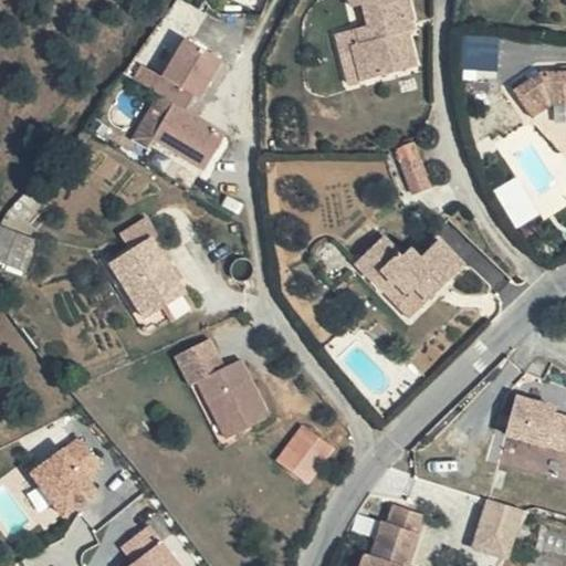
[(352,46),(363,83),(417,64),(405,31),(401,19),(411,14),(406,0),(347,0),(349,4),(359,1),(367,23),(359,25),(364,41),(352,46)]
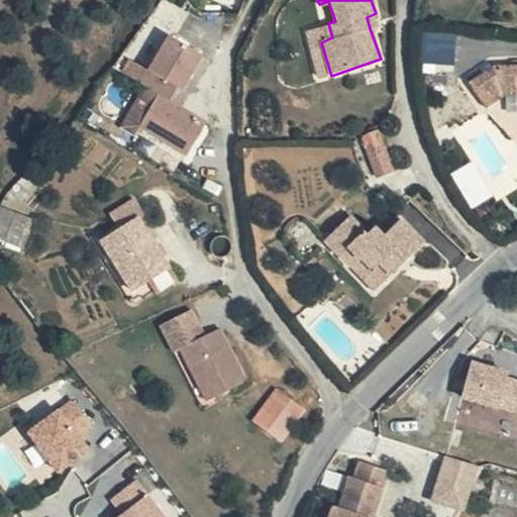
[(367,17),(370,28),(380,24),(376,13),(367,17)]
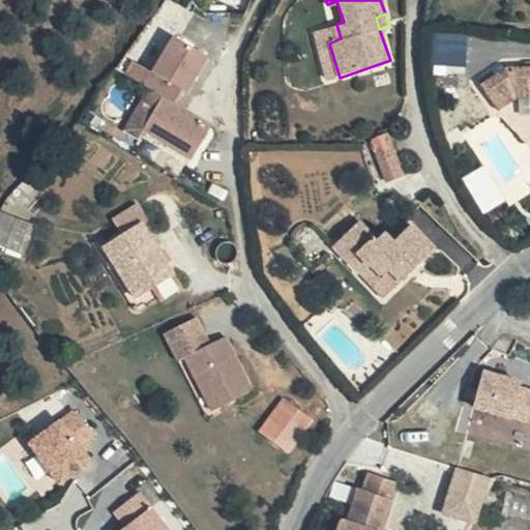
[(326,82),(340,78),(329,43),(341,38),(336,24),(311,32),(326,82)]
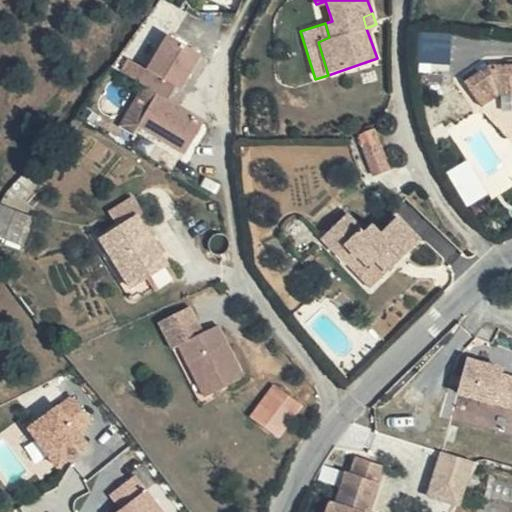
[(184,154),(201,121),(165,98),(173,85),(179,87),(202,54),(169,33),(149,68),(141,81),(144,84),(157,92),(138,124),(184,154)]
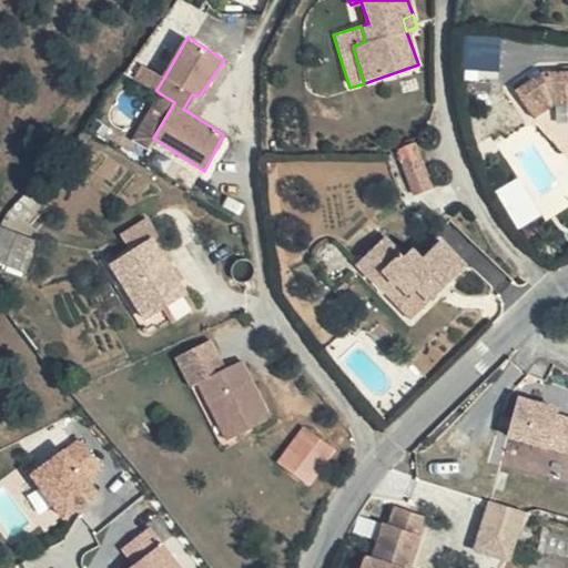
[(143,63),(135,78),(156,90),(165,75),(143,63)]
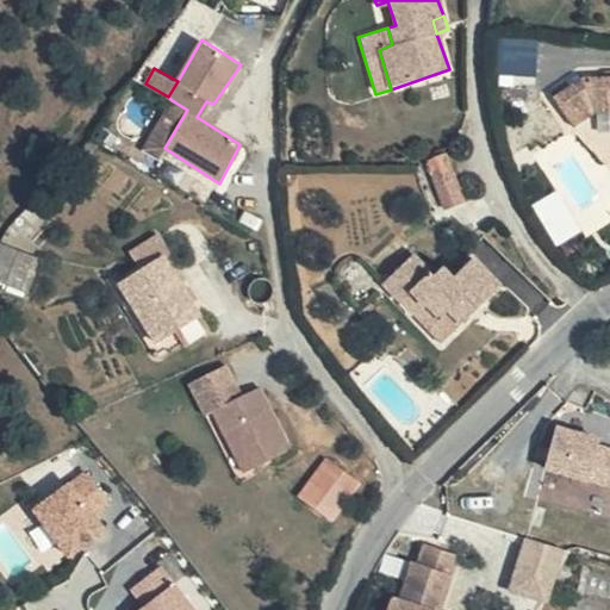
[(609,76),(593,76),(559,91),(572,122),(597,111),(609,112),(609,76)]
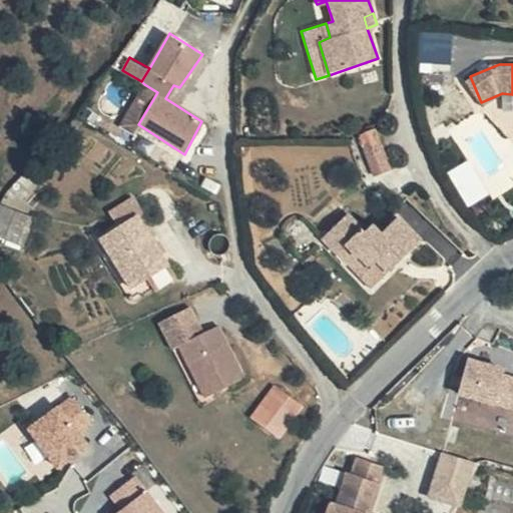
[(157,92),(144,84),(122,123),(134,131),(138,124),(157,92)]
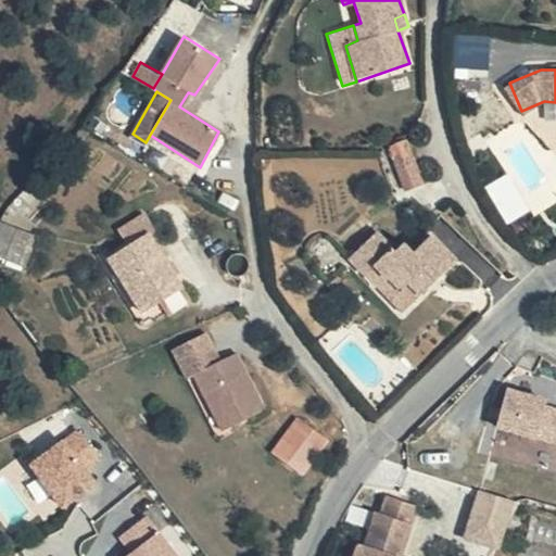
[(401,137),(388,142),(407,185),(420,179),(401,137)]
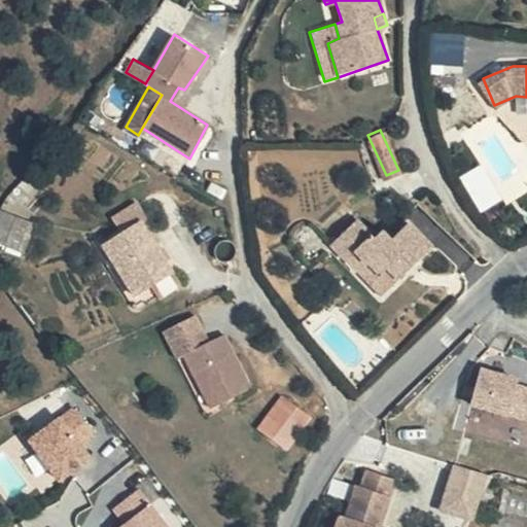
[(467,173),(487,211),(505,201),(486,164),(467,173)]
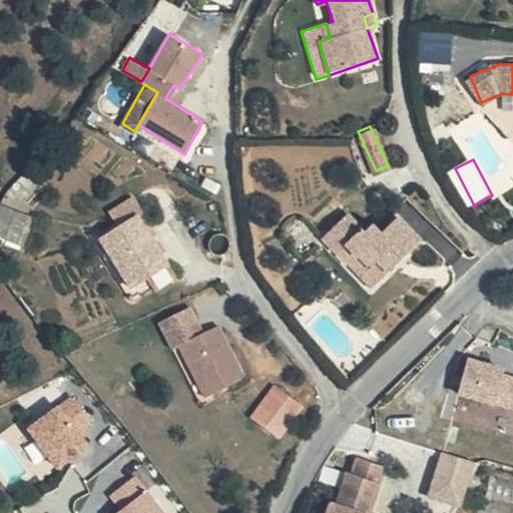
[(109,210),(118,228),(139,218),(146,214),(136,196),(109,210)]
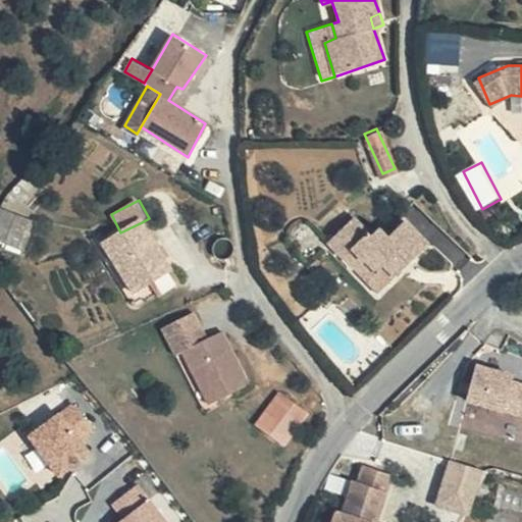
[(0,205),(0,241),(29,250),(39,217),(0,205)]
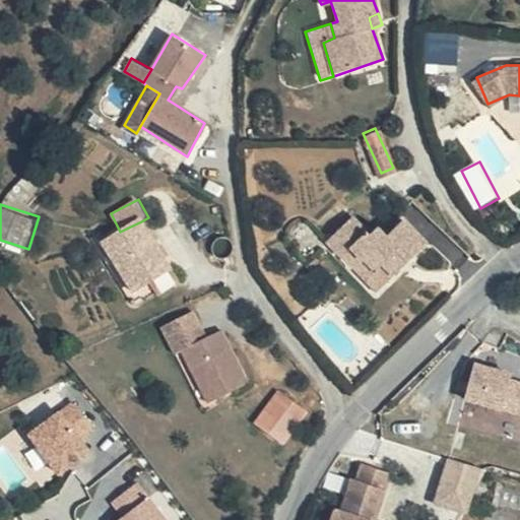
[(391,264),(394,269),(421,242),(399,216),(380,235),(371,225),(363,233),(347,215),(320,242),(335,257),(344,248),(370,273),(377,265),(383,272),(391,264)]
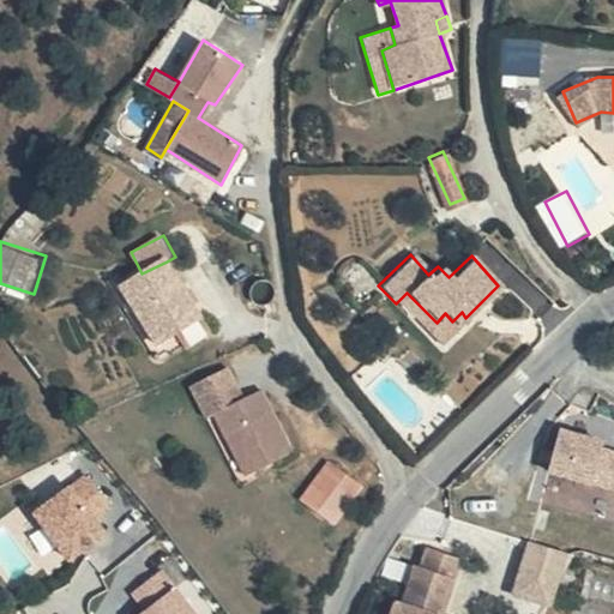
[(167,262),(142,274),(121,283),(154,348),(200,324),(167,262)]
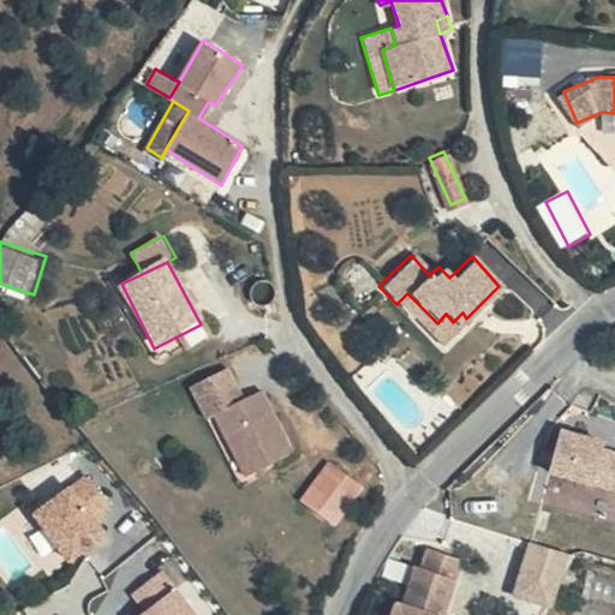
[(439,346),(466,318),(463,312),(453,322),(446,314),(437,323),(407,293),(396,304),(439,346)]
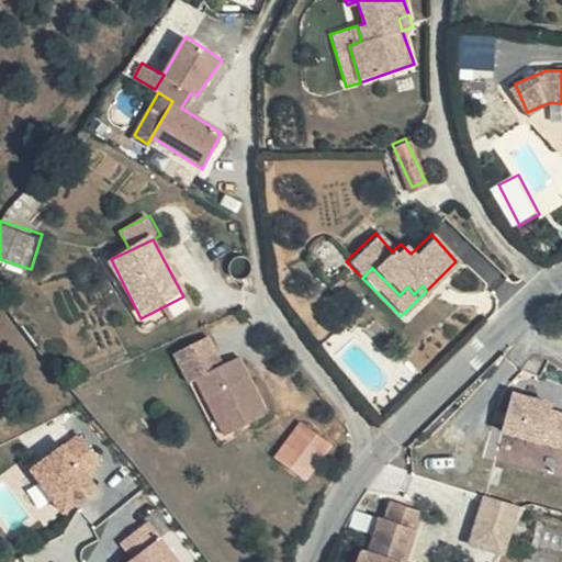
[(220,440),(265,420),(267,420),(240,358),(220,367),(208,338),(175,352),(188,382),(193,380),(220,440)]
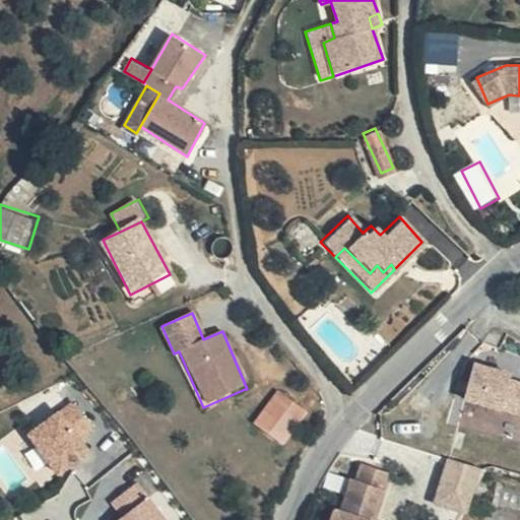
[(470,361),(459,395),(519,414),(519,411),(519,382),(505,378),(506,373),(470,361)]
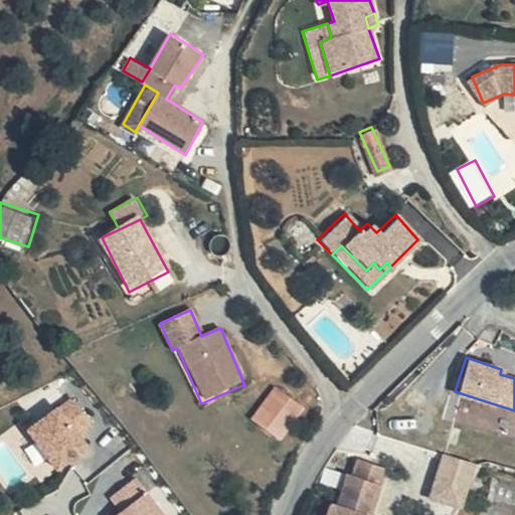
[(262,427),(284,406),(274,395),(250,416),(262,427)]
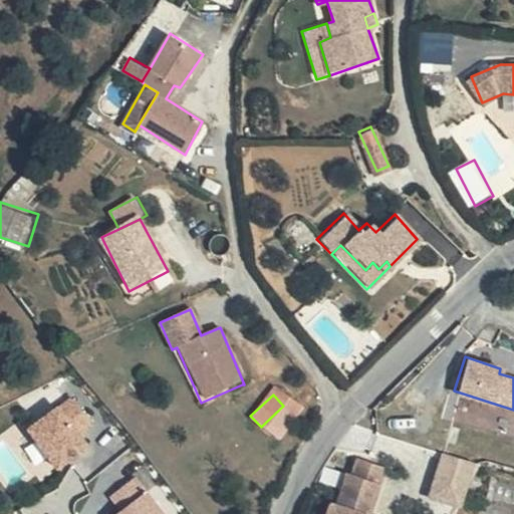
[(66,400),(23,433),(52,471),(81,449),(72,437),(86,427),(66,400)]
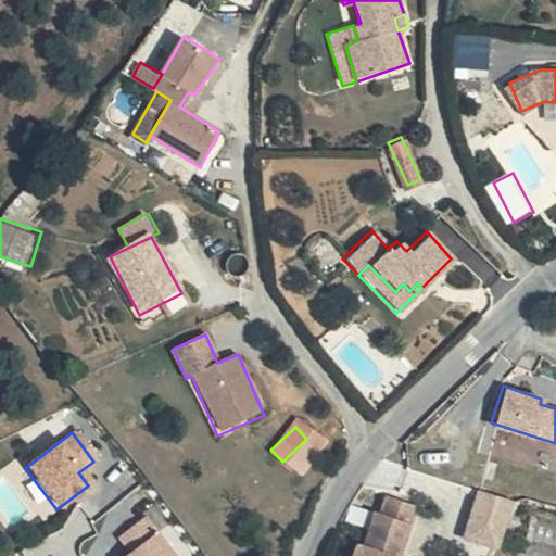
[(282,462),(294,474),(317,451),(306,439),(282,462)]
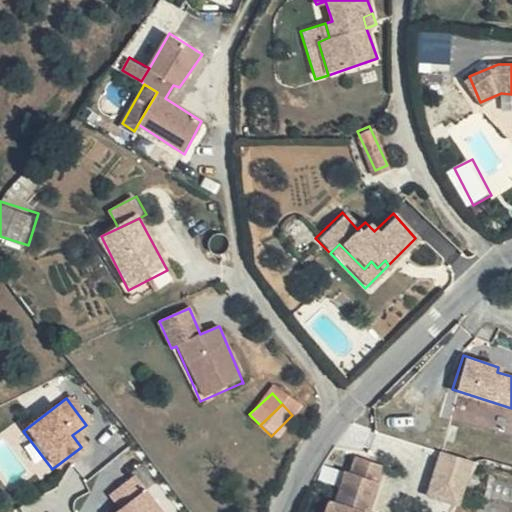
[(466,461),(438,451),(424,494),(452,503),(466,461)]
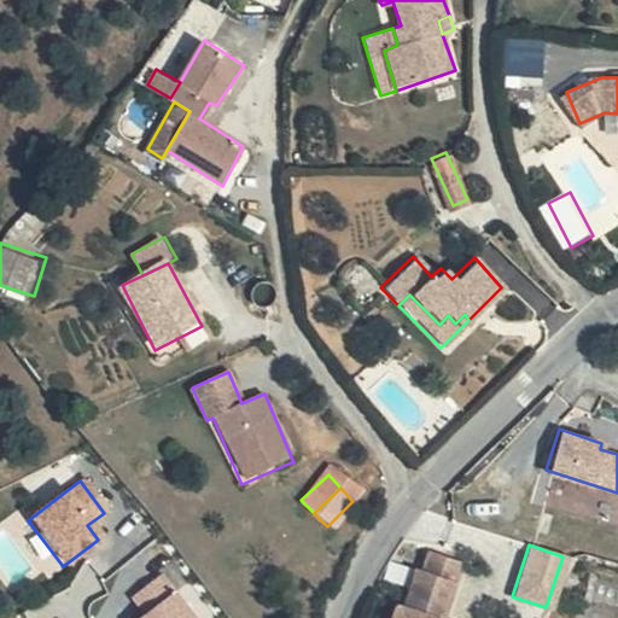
[(439,617),(460,563),(427,552),(420,571),(414,569),(401,608),(395,606),(390,617),(439,617)]
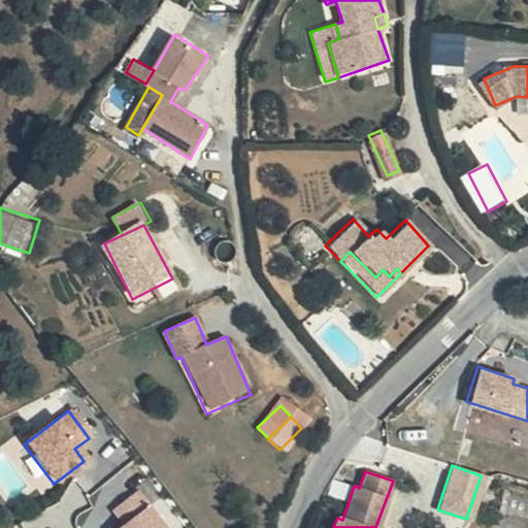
[(165,527),(139,491),(113,509),(125,525),(120,527),(165,527)]
